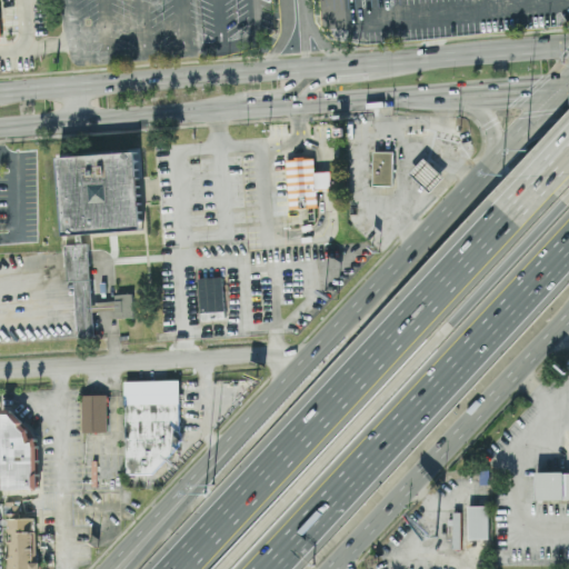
[(138,151),(60,156),(65,233),(141,230),(138,151)]
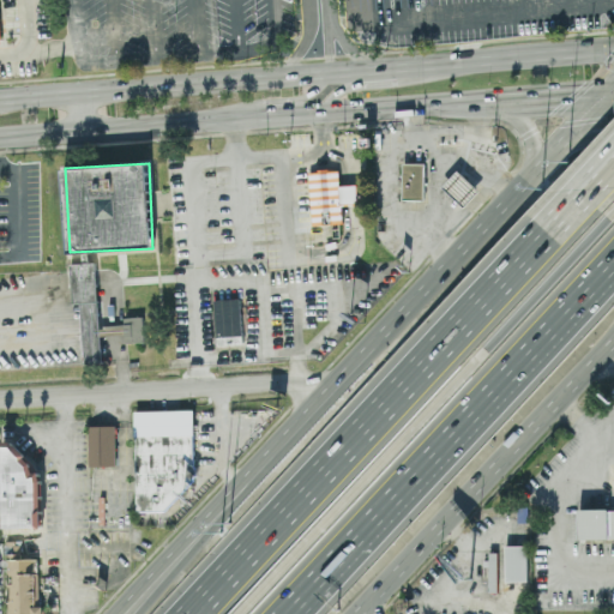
[(423,199),(402,199),(403,163),(425,163),(423,199)]
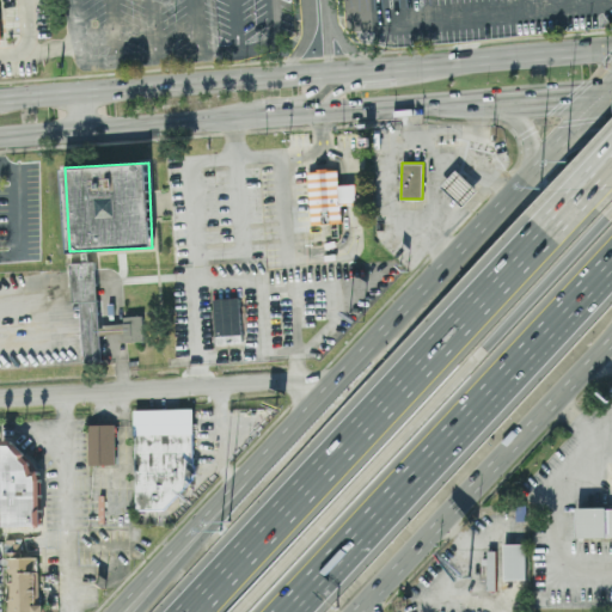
[(307,170),(311,224),(342,221),(338,167),(307,170)]
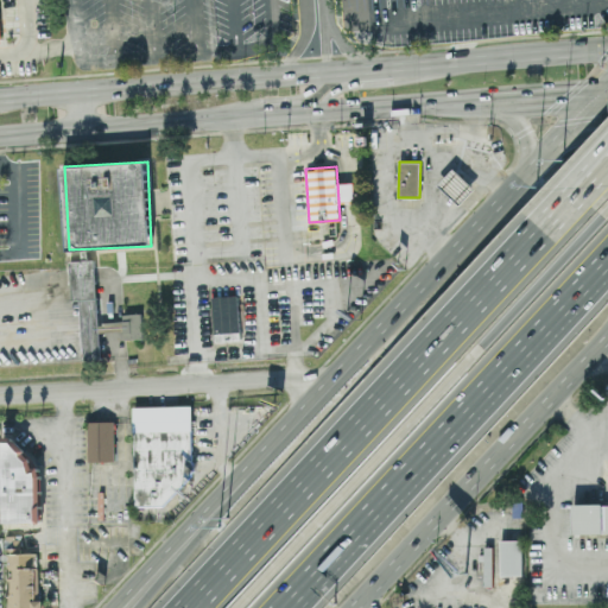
[(454,169),(475,188),(460,204),(438,184),(454,169)]
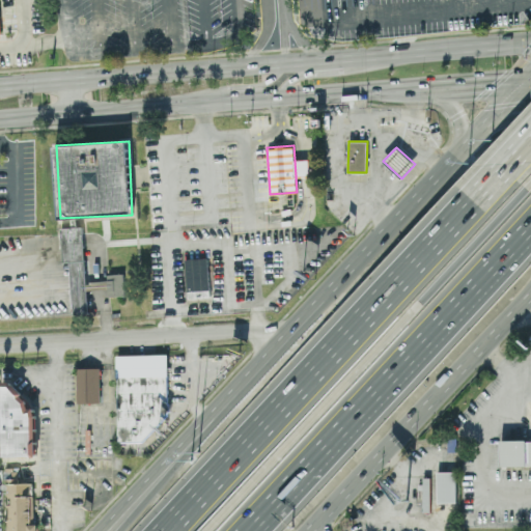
[(61,227),(62,262),(71,261),(73,314),(87,313),(83,226),(61,227)]
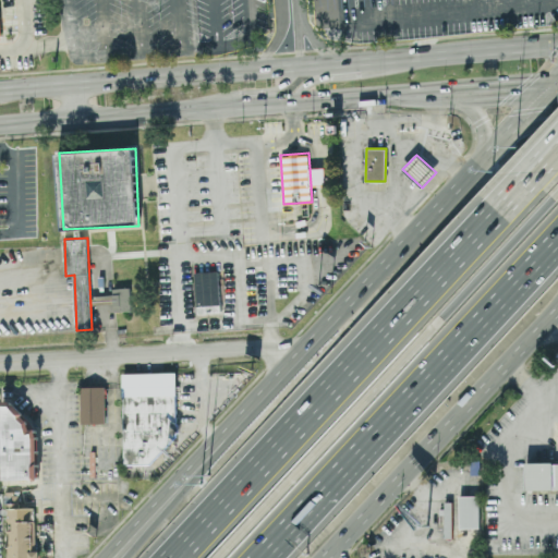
[(220,305),(219,271),(196,271),(197,306),(220,305)]
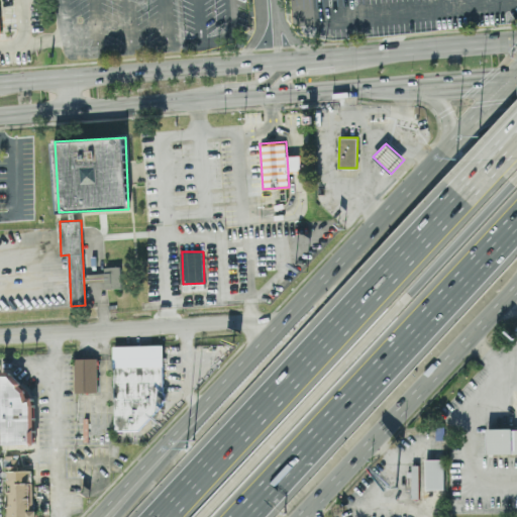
[(106,289),(121,288),(121,267),(105,267),(106,289)]
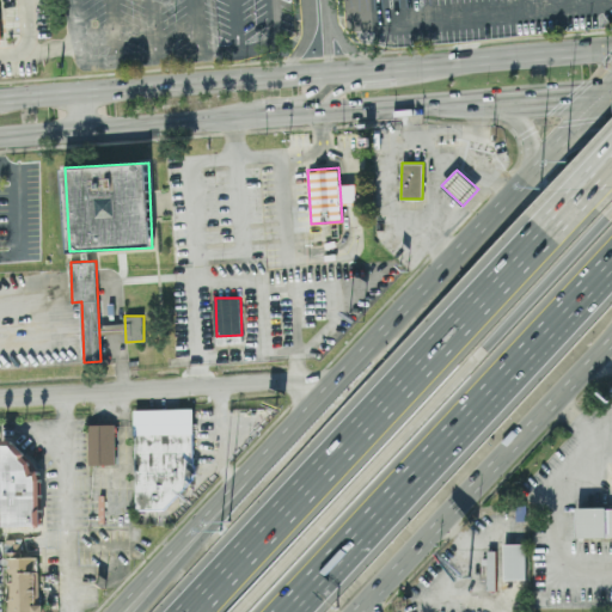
[(133,408),(135,509),(164,509),(196,473),(197,465),(193,460),(191,408),(133,408)]
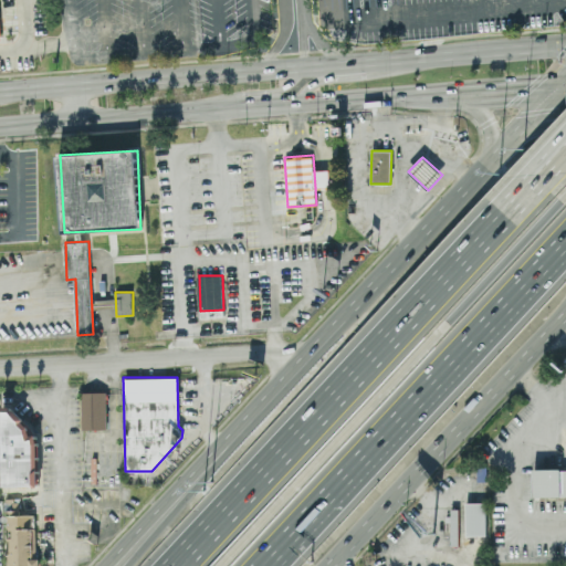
[(82,429),(107,429),(106,391),(81,391),(82,429)]
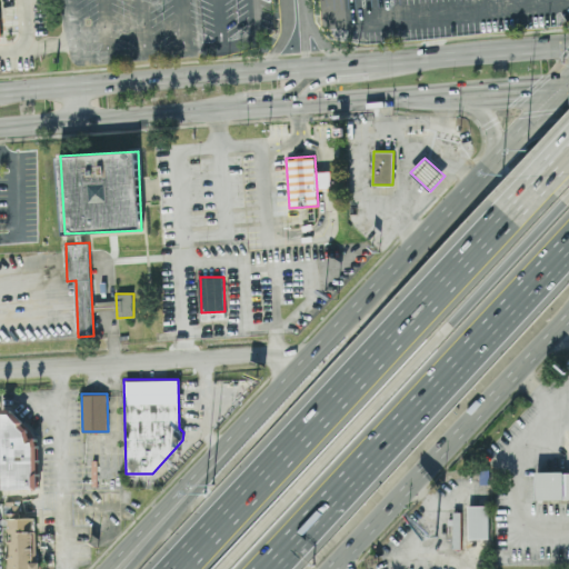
[(3,489),(40,488),(39,447),(37,437),(32,438),(30,430),(23,423),(26,421),(11,408),(2,408),(3,489)]
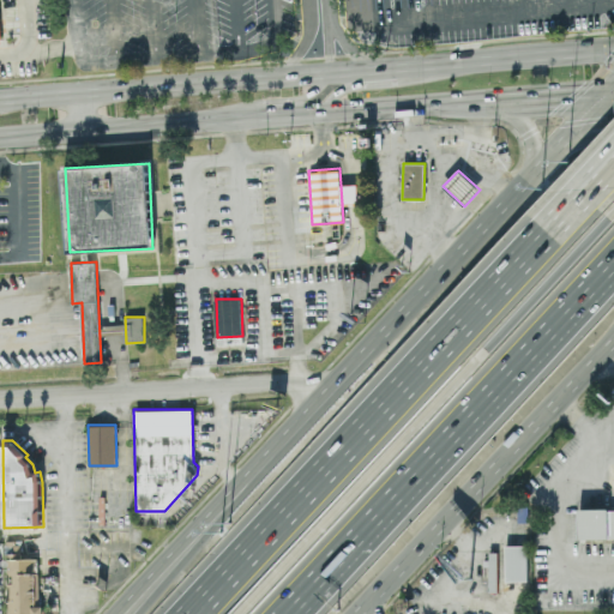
[(613,507),(578,509),(579,539),(613,537),(613,507)]
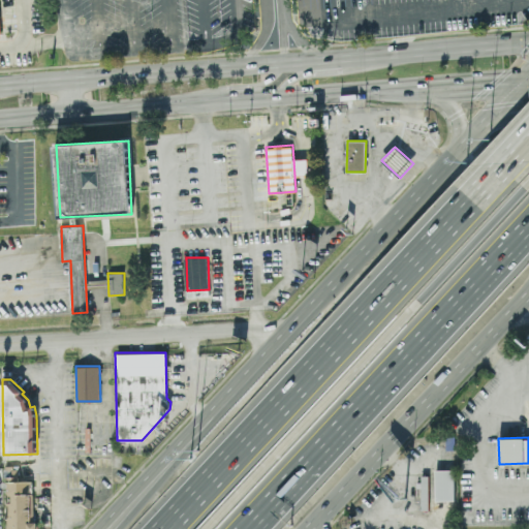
[(5,466),(5,477),(19,477),(19,465),(5,466)]
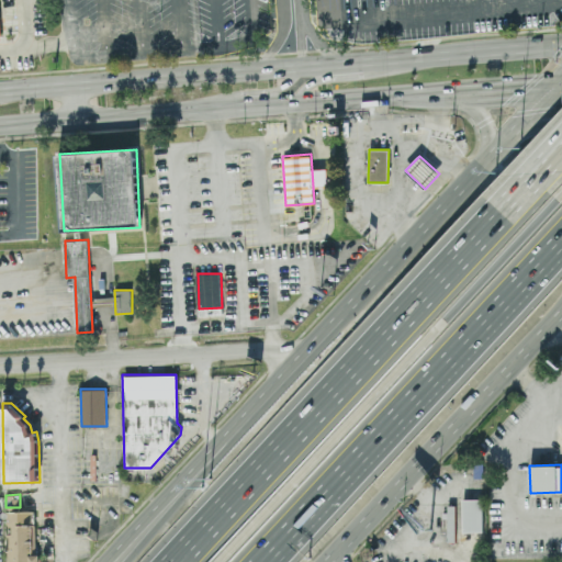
[(482,498),(462,498),(463,531),(483,530),(482,498)]
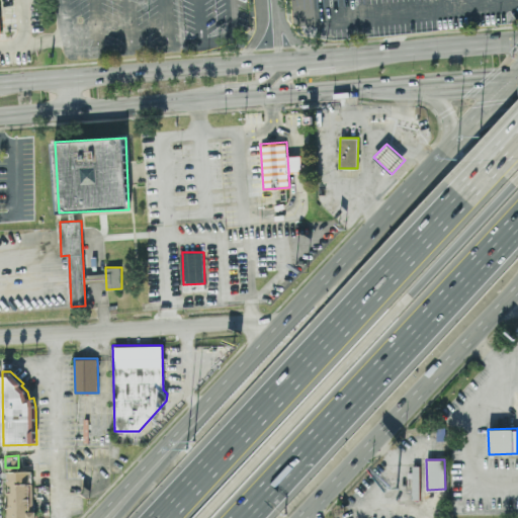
[(5,470),(5,517),(35,517),(35,512),(30,512),(29,484),(31,484),(31,470),(5,470)]
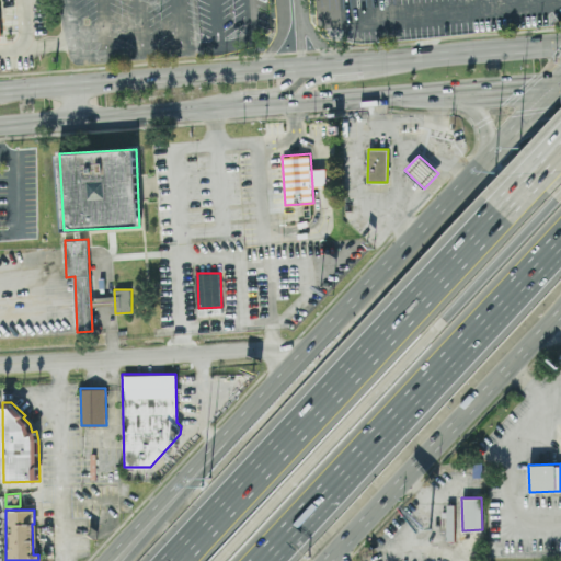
All buildings are outlined.
